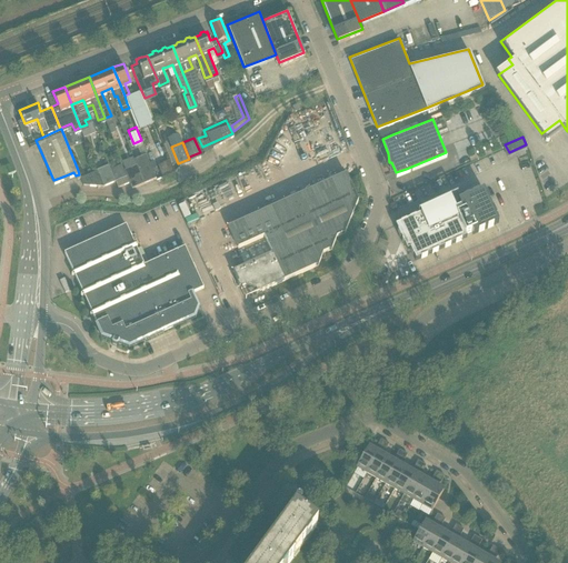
[(143,180),(155,174),(145,151),(133,156),(136,161),(138,166),(143,180)]
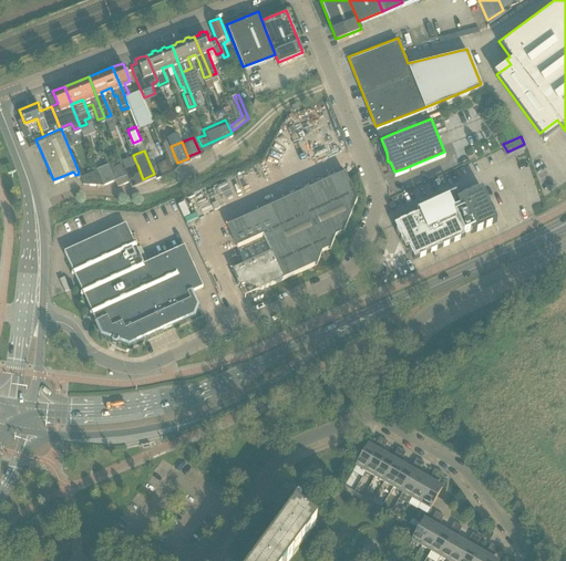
[(168,155),(156,160),(162,172),(173,166),(168,155)]
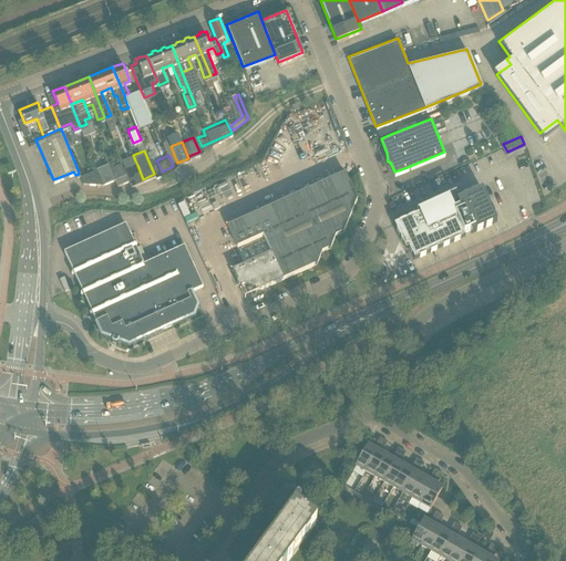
[(121,159),(109,164),(113,177),(116,183),(127,178),(129,178),(125,170),(121,159)]
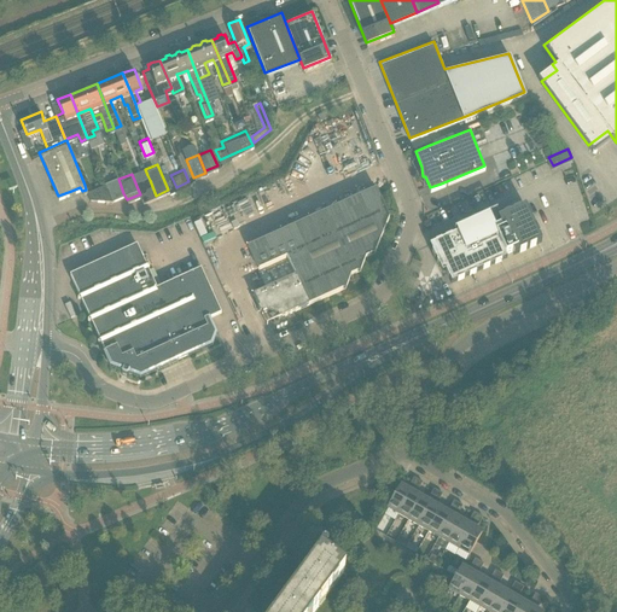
[(123,193),(118,179),(117,175),(104,181),(105,182),(111,198),(111,199),(123,193)]
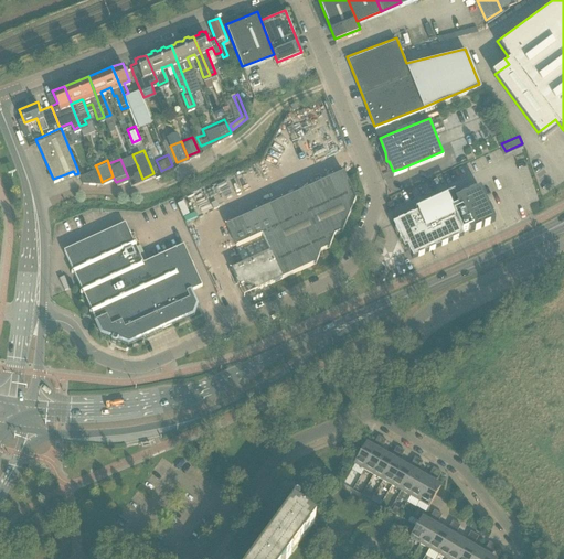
[(142,179),(137,164),(125,170),(128,178),(127,178),(129,184),(142,179)]
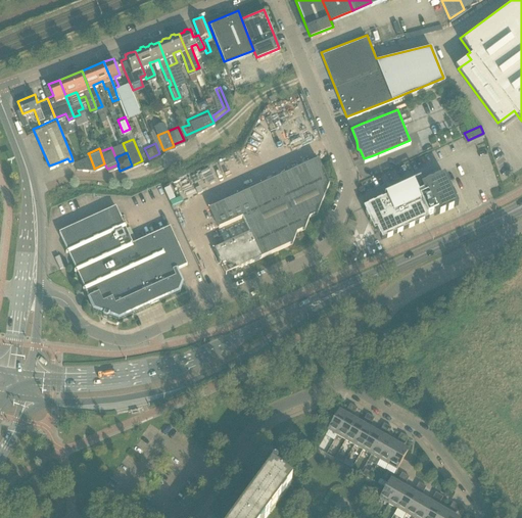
[(94,168),(89,154),(74,160),(76,167),(94,169),(94,168)]
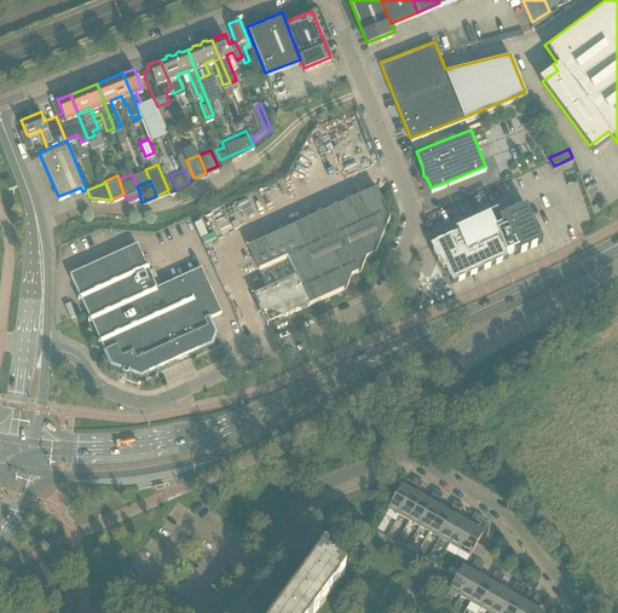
[(375,185),(247,243),(266,284),(253,291),(256,299),(258,304),(256,304),(259,310),(260,308),(261,310),(266,307),(267,310),(270,308),(273,311),(276,312),(277,312),(278,314),(346,284),(350,272),(359,267),(365,254),(374,249),(388,214),(375,185)]
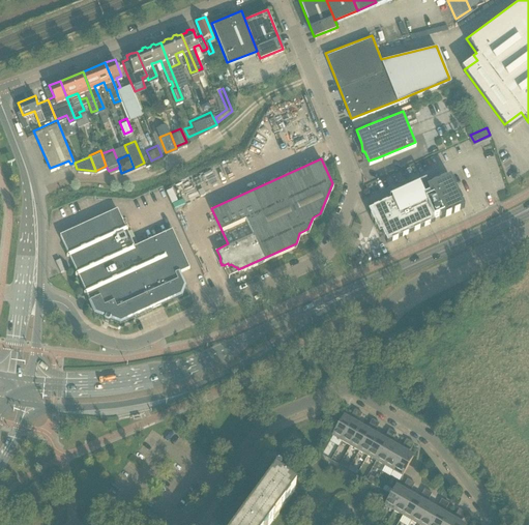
[(428,191),(423,193),(418,182),(366,206),(375,224),(378,222),(386,239),(434,217),(433,214),(438,212),(439,215),(464,204),(449,173),(424,183),(428,191)]
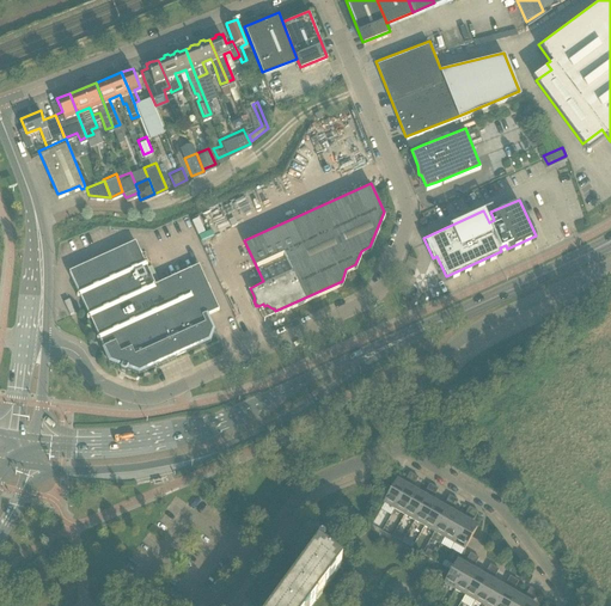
[(207,311),(218,306),(197,262),(187,267),(154,281),(134,238),(68,268),(77,288),(75,292),(79,293),(87,310),(85,313),(90,314),(97,331),(96,335),(99,336),(103,346),(102,347),(108,360),(120,365),(118,365),(120,367),(124,368),(126,367),(127,367),(138,372),(209,338),(214,326),(207,311)]
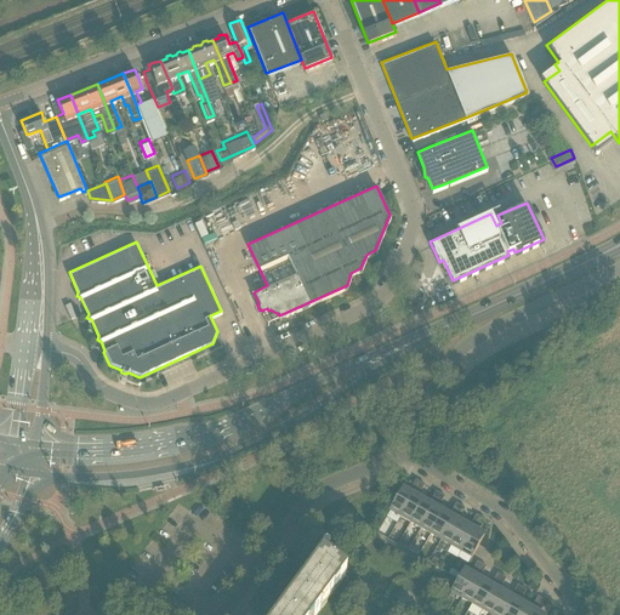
[(398,513),(411,491),(400,485),(388,507),(398,513)]
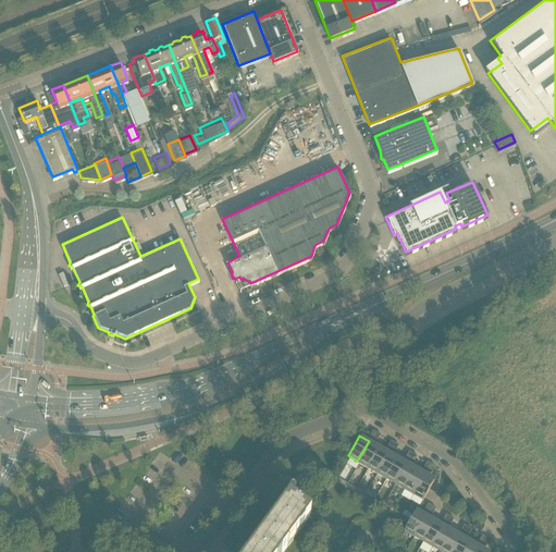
[(366,466),(378,446),(369,441),(357,461),(366,466)]
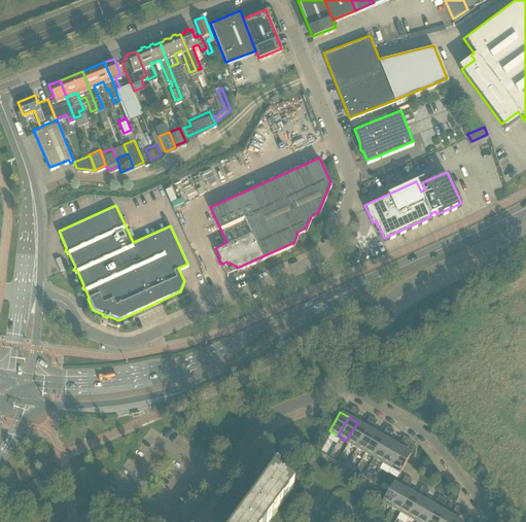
[(355,446),(365,427),(357,422),(346,441),(355,446)]
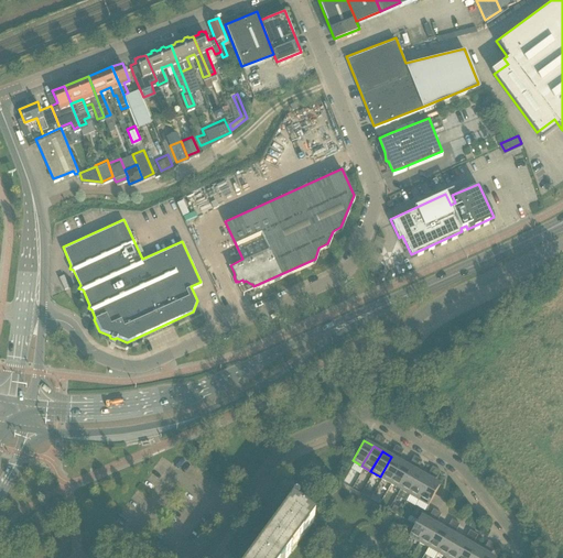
[(389,482),(401,461),(391,457),(380,477),(389,482)]
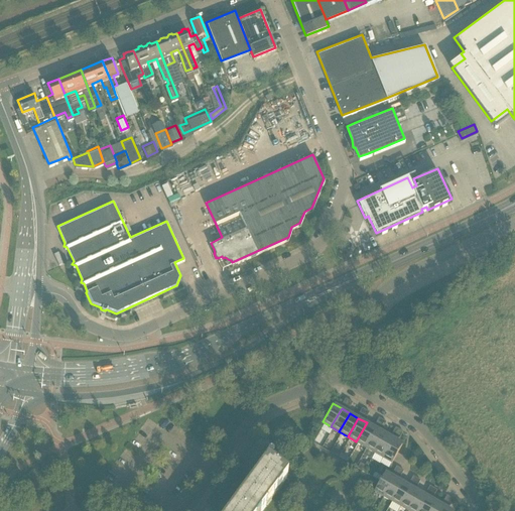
[(365,446),(375,427),(367,422),(356,441),(365,446)]
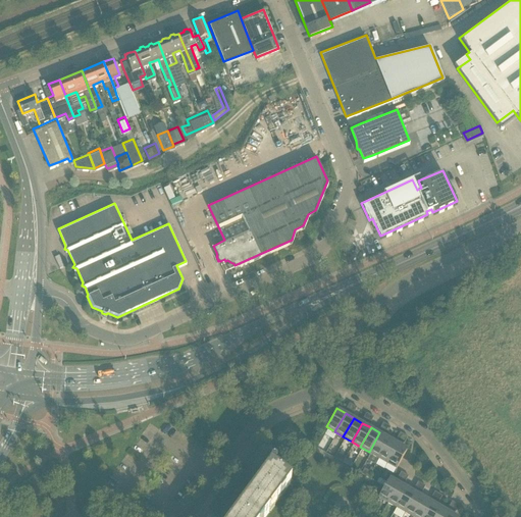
[(377,456),(387,437),(379,432),(369,452),(377,456)]
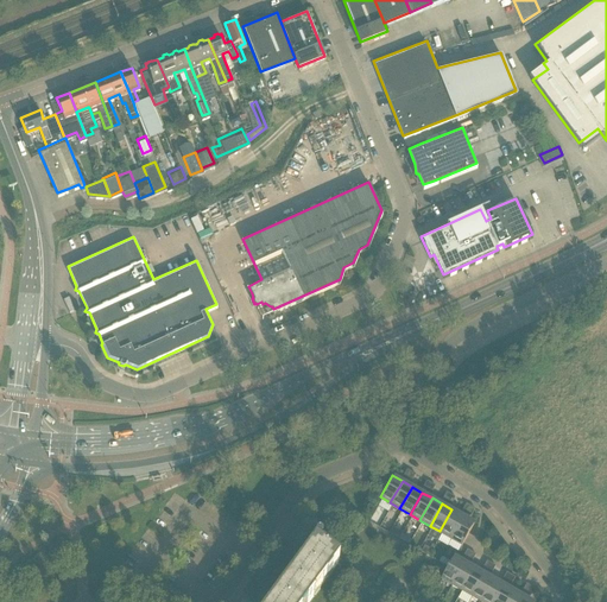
[(449,537),(462,515),(451,509),(440,531),(449,537)]
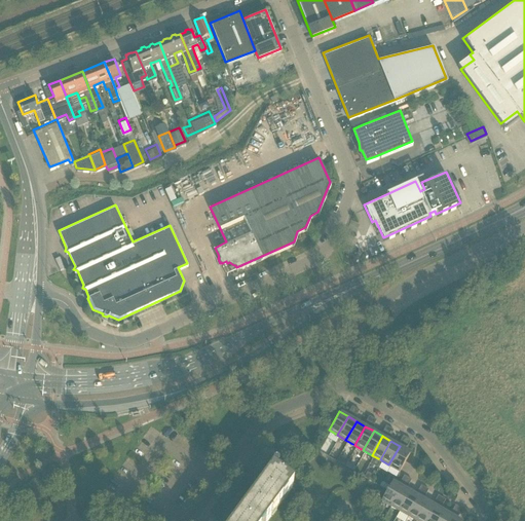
[(408,451),(400,446),(388,464),(398,470),(408,451)]
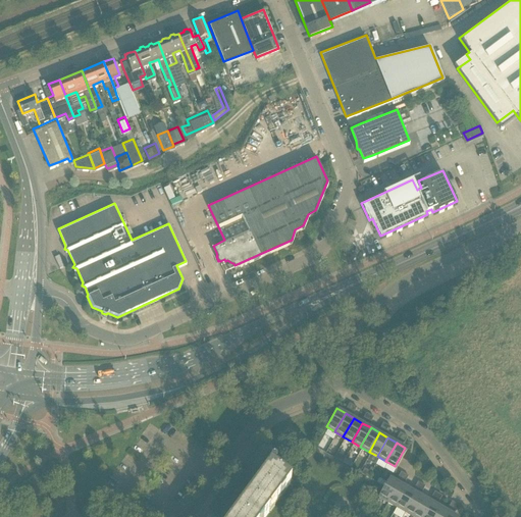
[(364,465),(361,470),(367,474),(370,468),(364,465)]
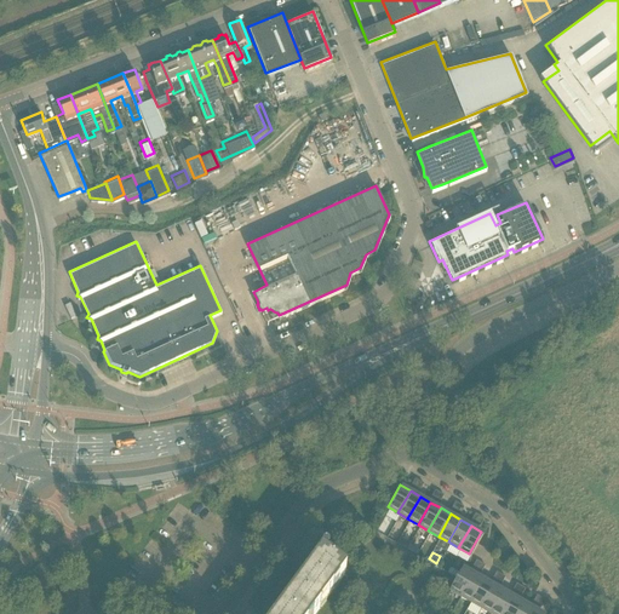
[(311,613),(344,571),(321,555),(276,613),(311,613)]
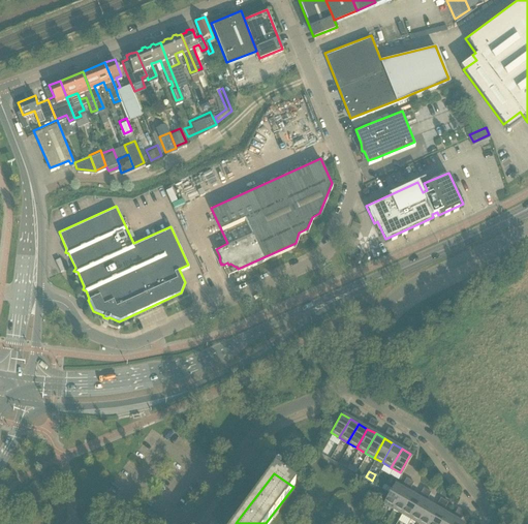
[(392,507),(402,488),(394,483),(382,502),(392,507)]
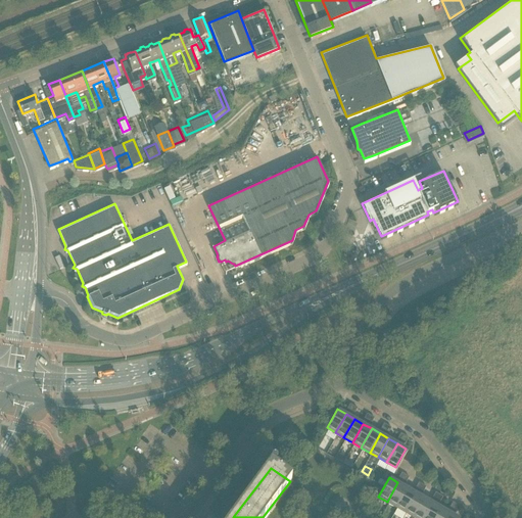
[(395,506),(407,487),(397,482),(387,502),(395,506)]
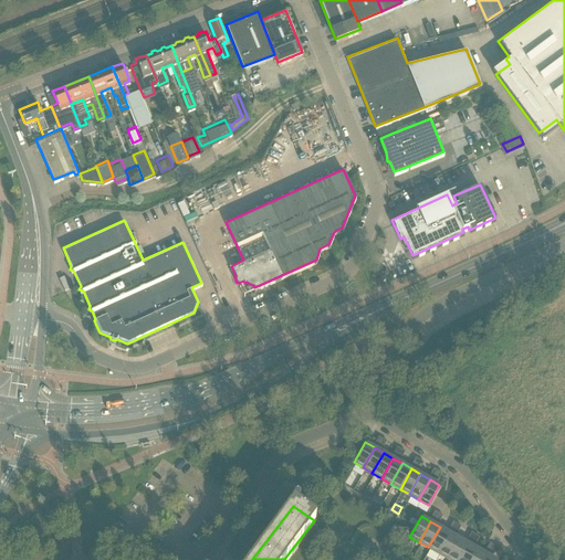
[(437,552),(449,532),(440,527),(428,547),(437,552)]
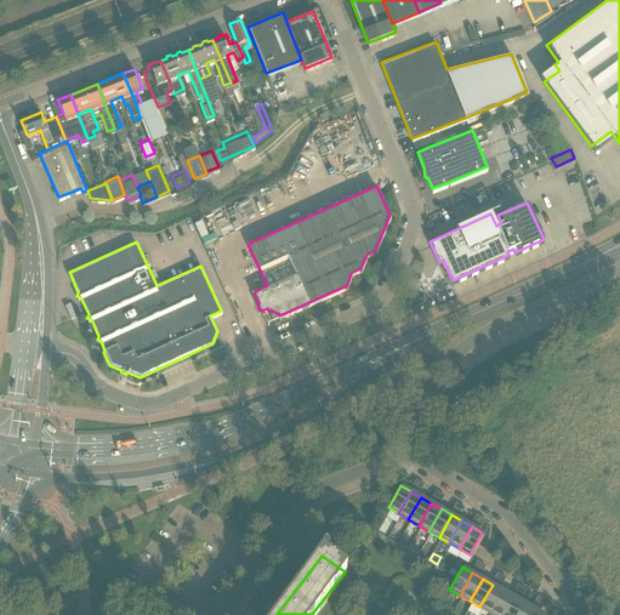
[(490,613),(502,591),(493,585),(479,607),(490,613)]
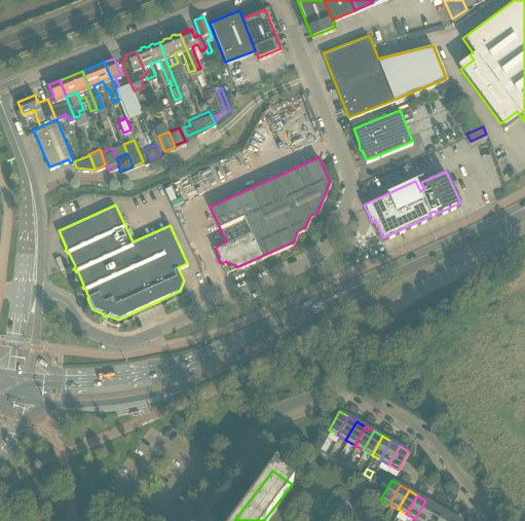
[(418,520),(424,520),(435,506),(425,500),(415,519),(418,520)]
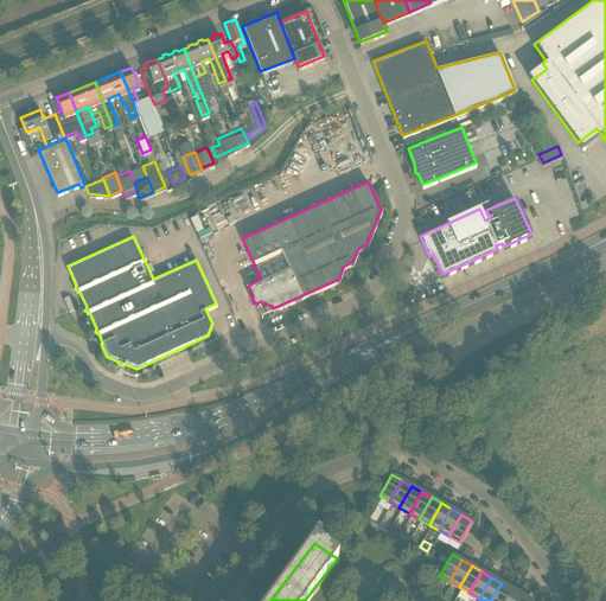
[(503,600),(511,588),(502,583),(490,600),(503,600)]
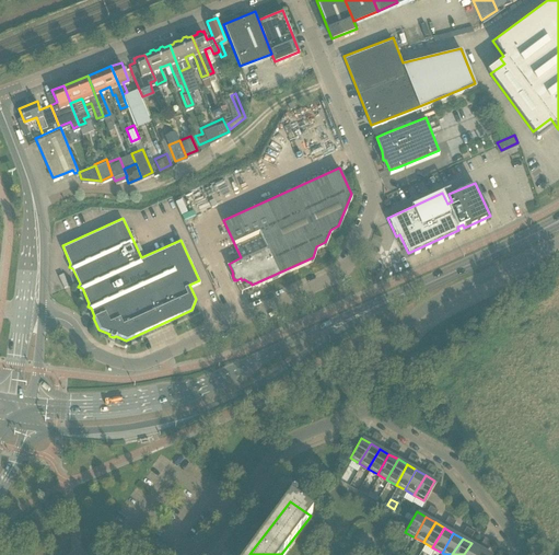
[(477,554),(480,548),(472,543),(464,554),(477,554)]
